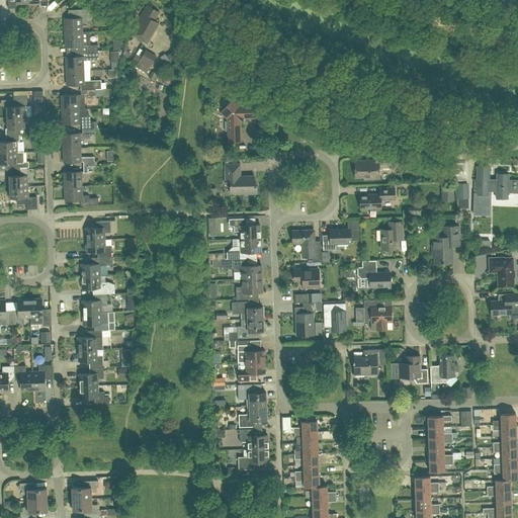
[(147,44),(155,30),(153,29),(158,22),(155,20),(159,12),(148,5),(131,33),(147,44)]
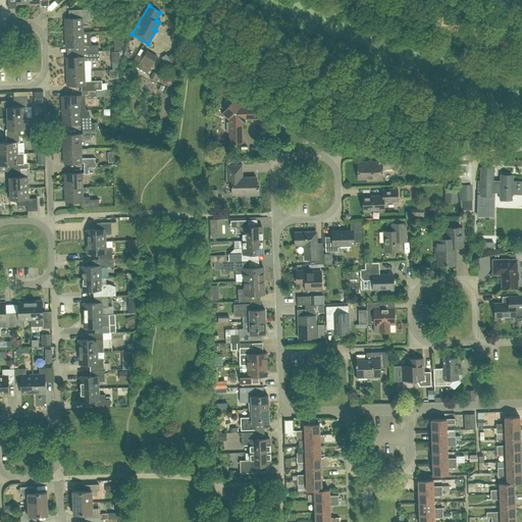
[(84,32),(83,21),(91,21),(92,20),(92,19),(92,18),(92,17),(91,17),(88,17),(88,9),(75,9),(75,17),(64,18),(65,33),(84,32)]
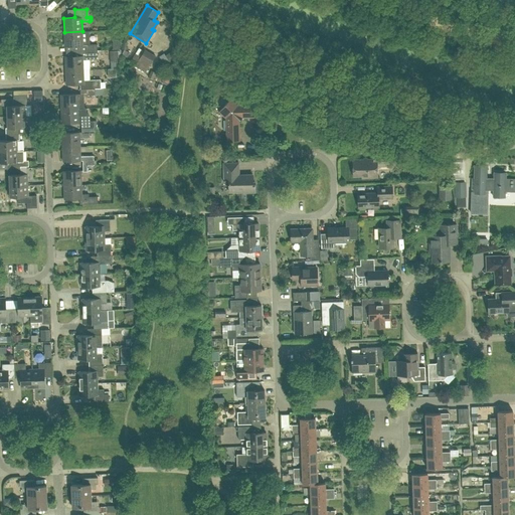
[(82,41),(82,31),(64,32),(64,46),(84,45),(84,50),(98,50),(98,44),(89,44),(89,41),(82,41)]
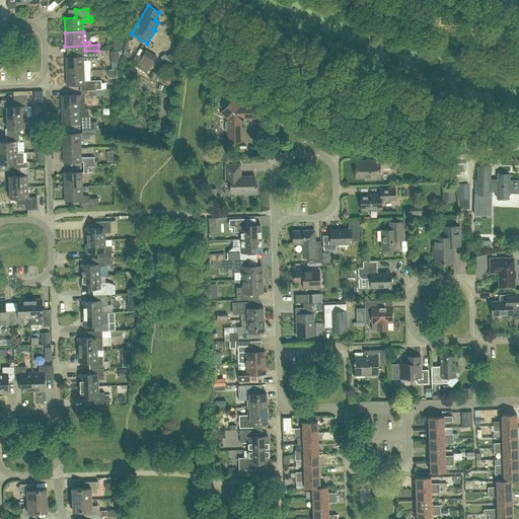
[(135,61),(138,62),(136,66),(147,72),(157,56),(146,49),(143,55),(139,53),(137,55),(138,56),(135,61)]
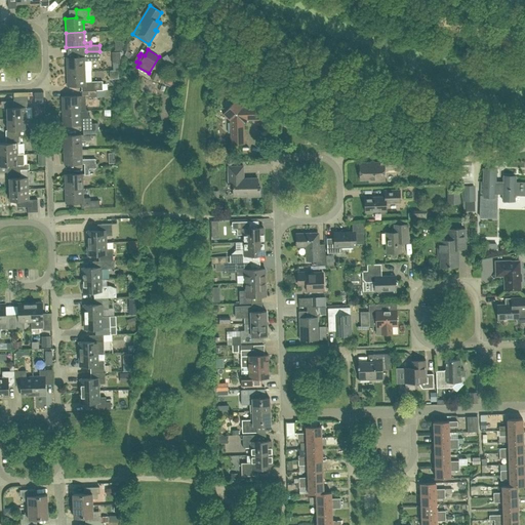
[(85,71),(85,61),(99,61),(99,51),(86,51),(86,56),(67,57),(67,72),(85,71)]
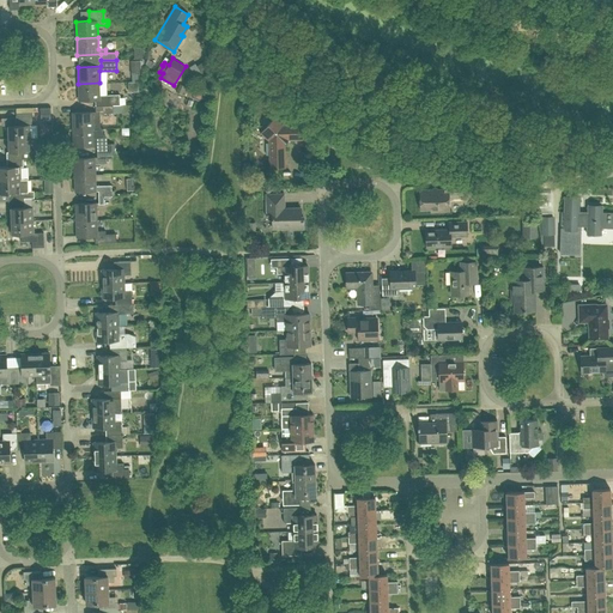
[(99,95),(99,83),(78,84),(79,101),(99,99),(99,95)]
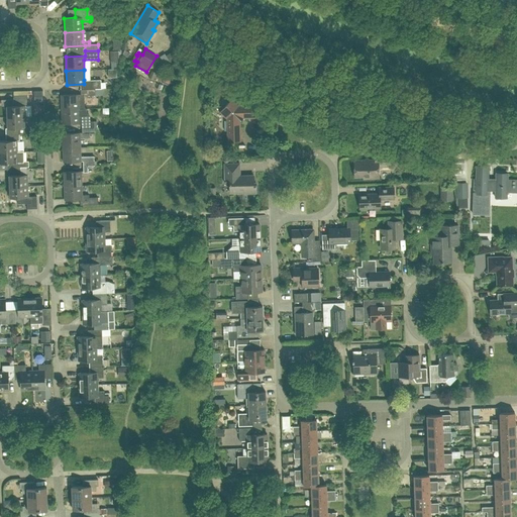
[(95,89),(101,89),(101,80),(86,80),(87,89),(95,89)]
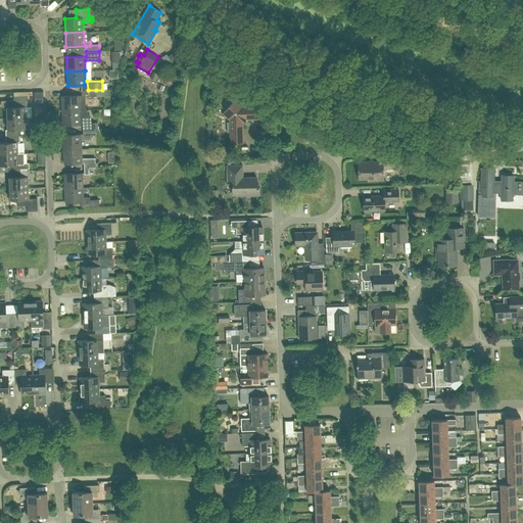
[(61,96),(62,110),(86,109),(85,96),(96,96),(96,90),(88,90),(82,90),(82,95),(61,96)]
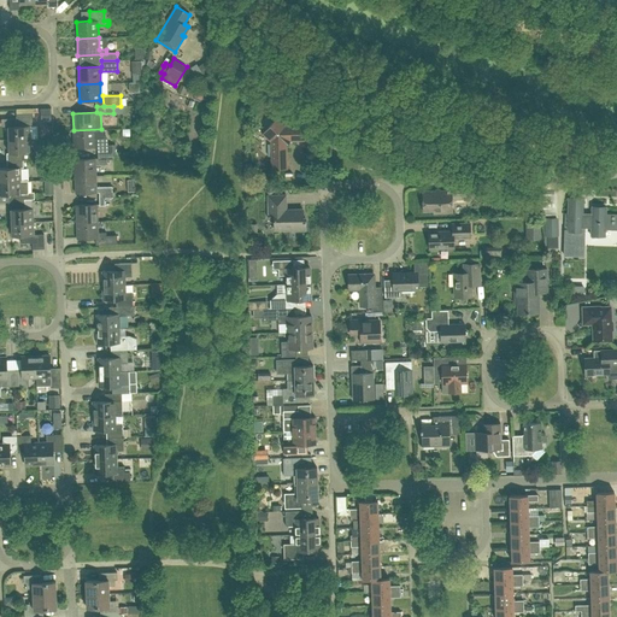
[(17,125),(9,127),(9,140),(30,139),(30,125),(33,125),(33,112),(17,113),(17,118),(17,125)]
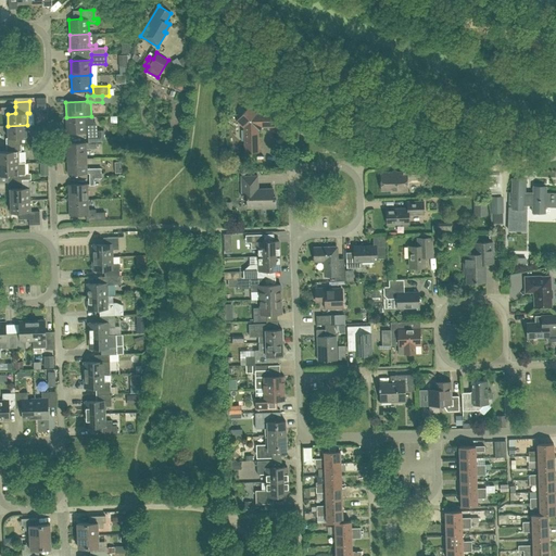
[(237,119),(244,127),(244,152),(258,151),(257,130),(262,127),(275,126),(275,112),(257,113),(250,105),(237,119)]
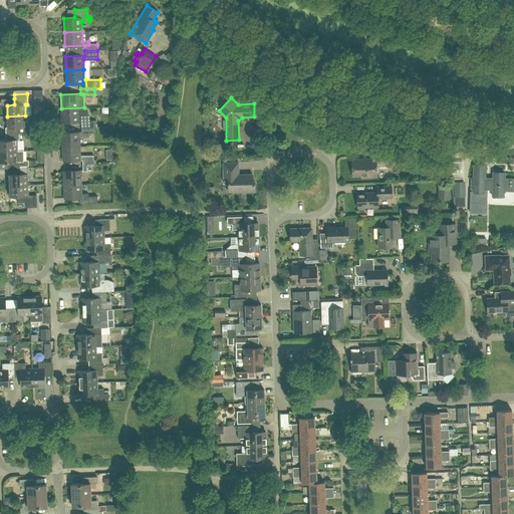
[(84,107),(61,108),(61,122),(81,122),(81,126),(94,126),(93,120),(89,120),(88,114),(87,113),(86,113),(85,108),(86,108),(86,107),(84,107)]
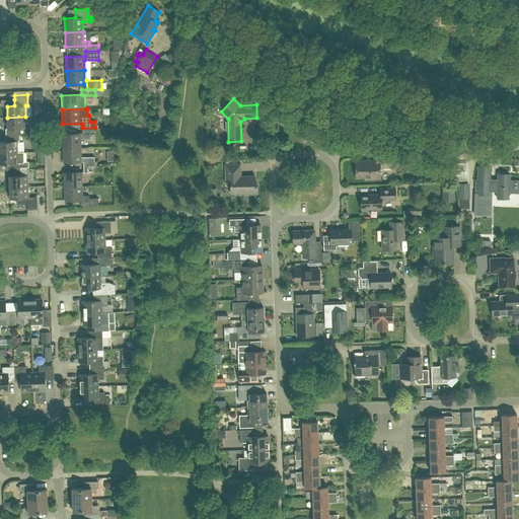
[(7,129),(5,129),(6,135),(19,135),(29,134),(28,128),(25,128),(25,117),(7,118),(7,129)]
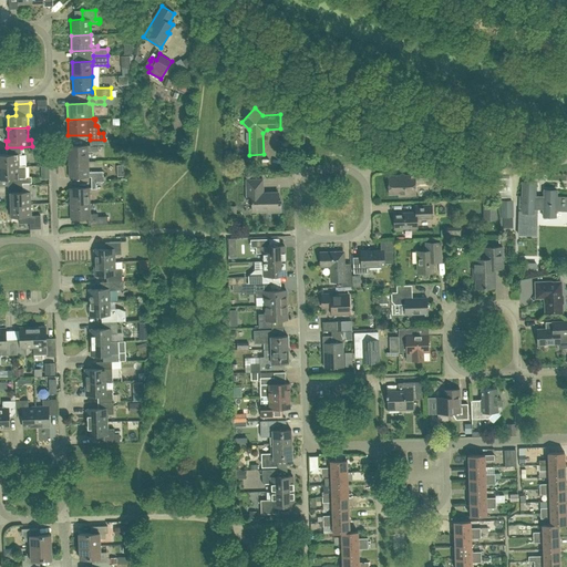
[(68,146),(69,162),(89,161),(88,151),(99,151),(99,146),(104,146),(104,140),(90,140),(90,145),(68,146)]
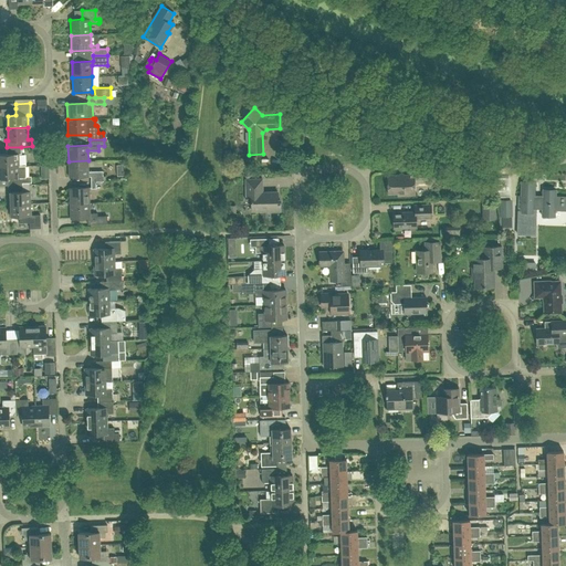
[(7,154),(0,154),(0,166),(19,166),(19,154),(21,154),(21,147),(7,147),(7,154)]
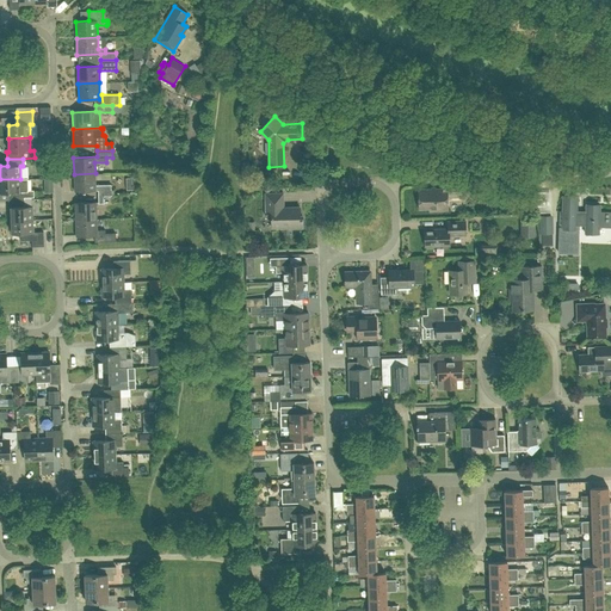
[(49,171),(49,159),(39,159),(41,172),(49,171)]
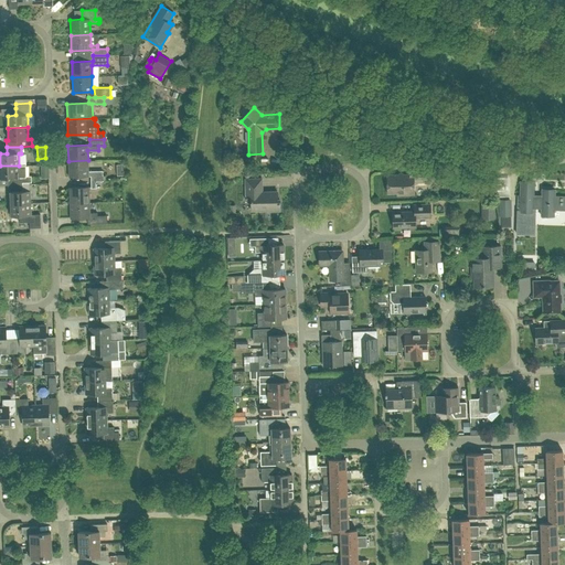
[(68,161),(68,177),(91,176),(91,181),(96,181),(103,181),(103,171),(88,171),(88,160),(68,161)]
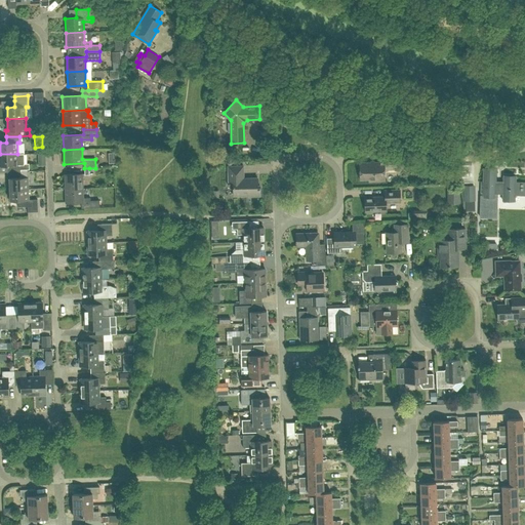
[(360,163),(360,179),(369,178),(369,180),(385,180),(385,166),(395,166),(394,153),(380,153),(380,162),(360,163)]
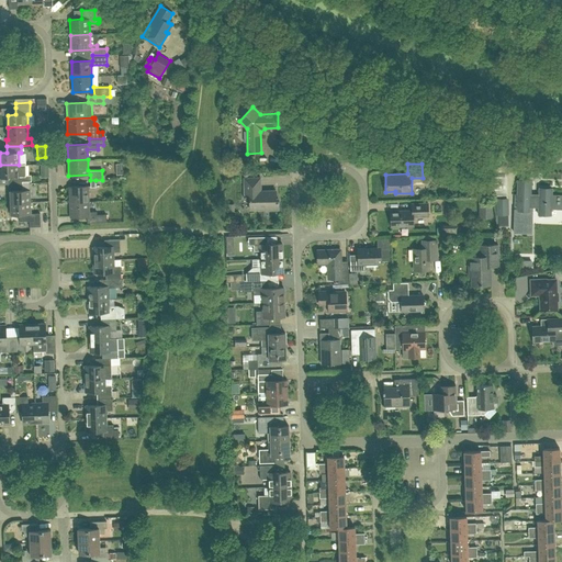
[(0,177),(8,177),(8,183),(22,183),(31,183),(31,176),(25,176),(25,165),(19,165),(0,165),(0,177)]
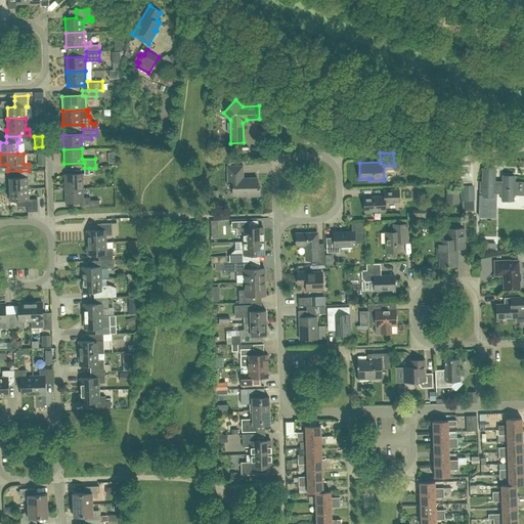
[(243,165),(227,166),(228,186),(230,188),(232,188),(233,195),(248,195),(248,197),(260,195),(259,184),(257,184),(257,177),(244,178),(243,165)]
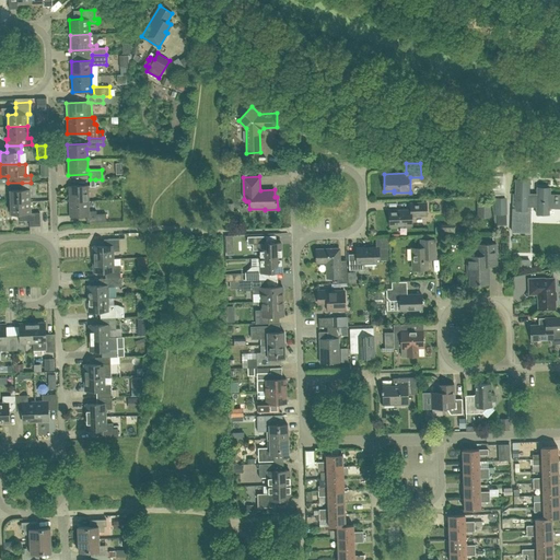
[(529,233),(531,211),(531,206),(536,206),(536,214),(549,214),(549,208),(559,208),(559,194),(549,194),(550,188),(537,187),(537,195),(531,195),(531,193),(528,193),(528,181),(515,179),(515,194),(513,194),(513,195),(513,210),(512,232),(529,233)]
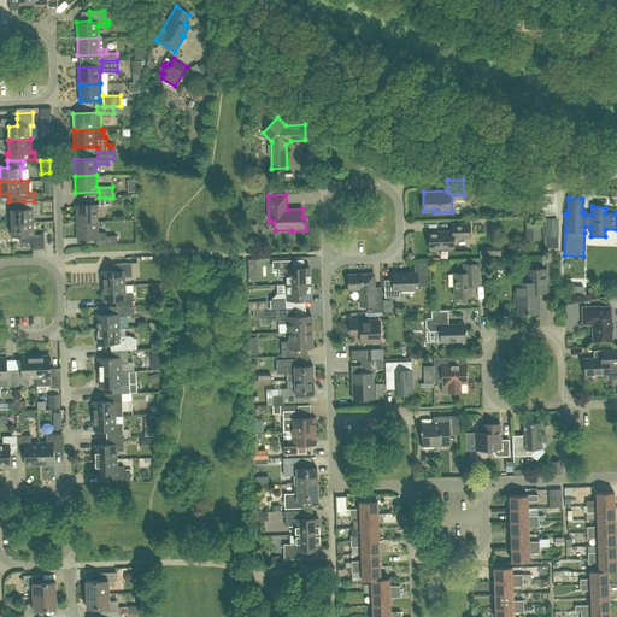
[(9,210),(11,210),(11,222),(34,222),(33,209),(24,209),(24,201),(9,201),(9,210)]
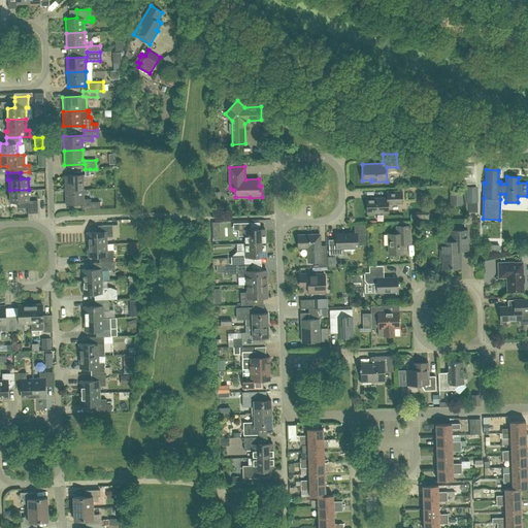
[(84,189),(83,174),(65,175),(65,190),(84,189)]
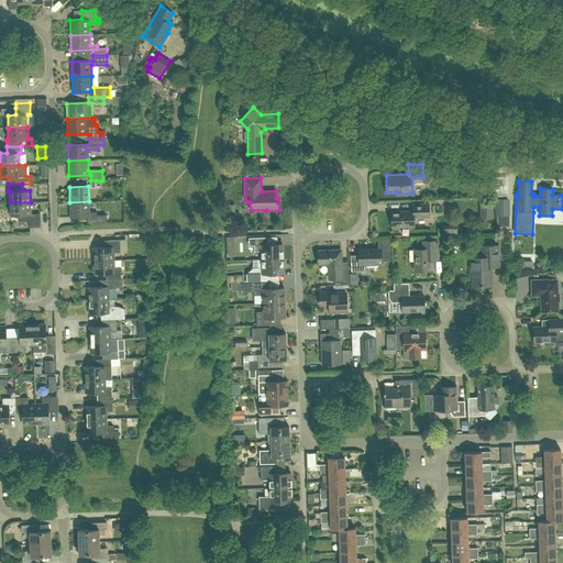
[(484,218),(493,218),(493,200),(483,200),(484,218)]
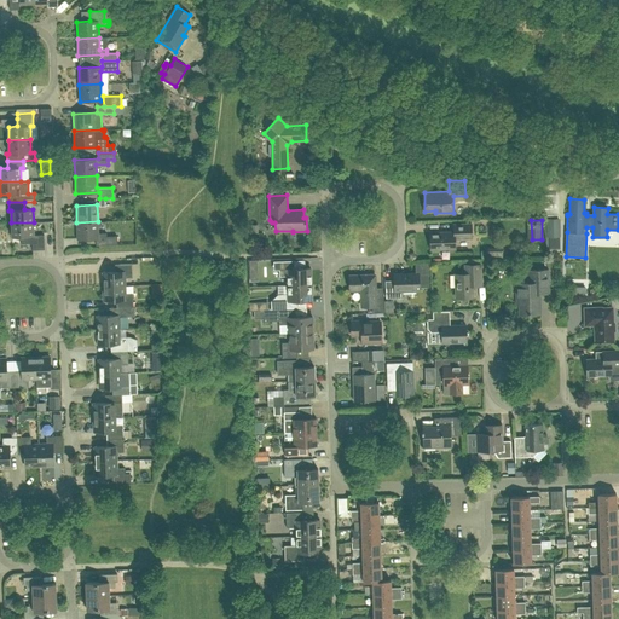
[(548,236),(560,235),(560,220),(547,221),(548,236)]
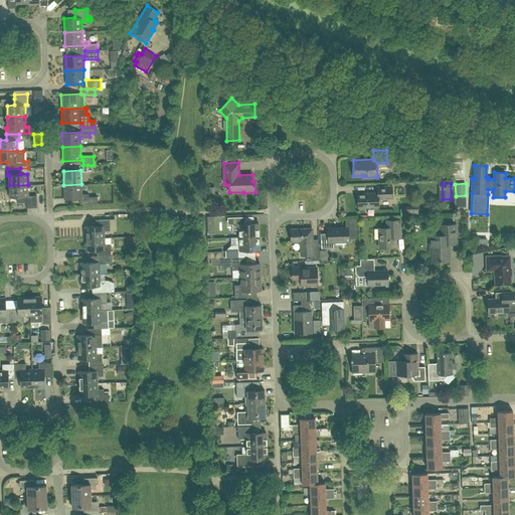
[(81,194),(81,184),(63,185),(64,199),(79,199),(79,204),(98,203),(98,196),(89,197),(89,194),(81,194)]
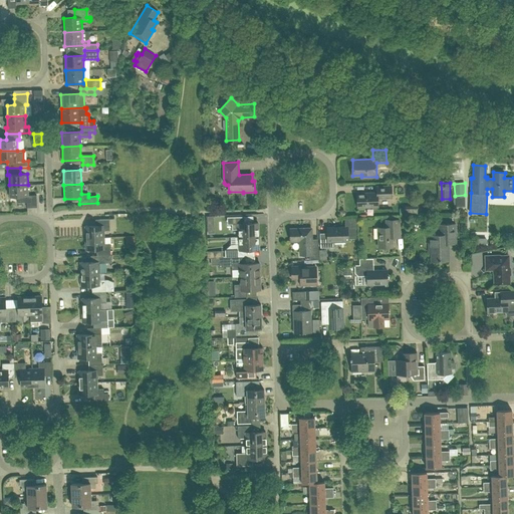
[(36,195),(28,196),(28,185),(9,185),(10,197),(17,196),(17,202),(27,202),(27,208),(37,207),(36,195)]
